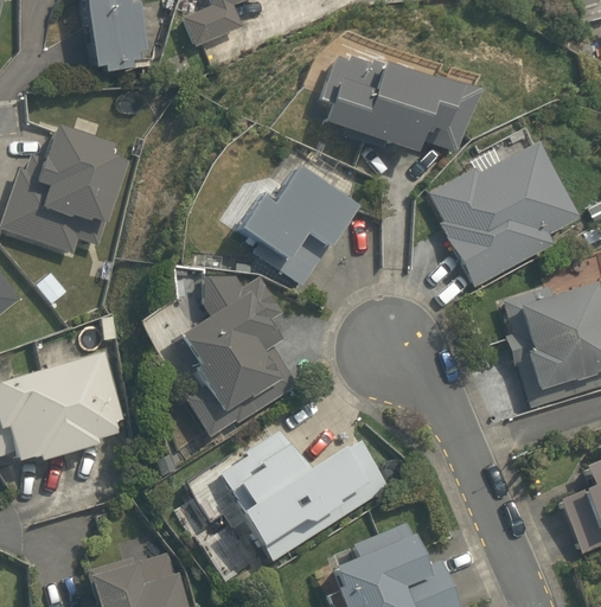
[(81,0),(94,69),(102,68),(103,72),(133,66),(132,61),(138,59),(136,51),(145,50),(136,4),(128,5),(126,0),(81,0)]
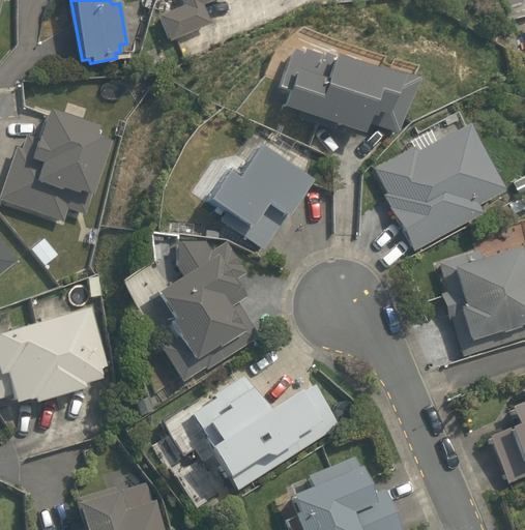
[(158,17),(170,41),(211,25),(203,5),(215,0),(182,0),(184,4),(158,17)]
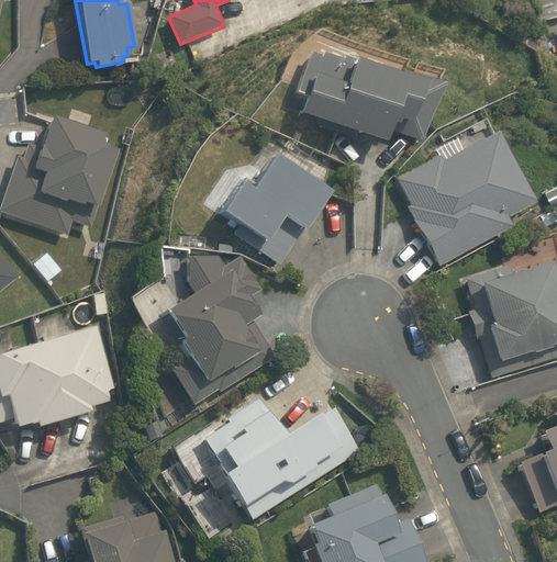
[(318,79),(305,113),(391,141),(399,123),(404,124),(405,120),(413,122),(410,130),(400,127),(399,132),(427,142),(449,83),(408,70),(407,74),(361,57),(360,60),(349,55),(349,59),(329,53),(327,56),(315,53),(301,92),(309,94),(315,78),(318,79)]
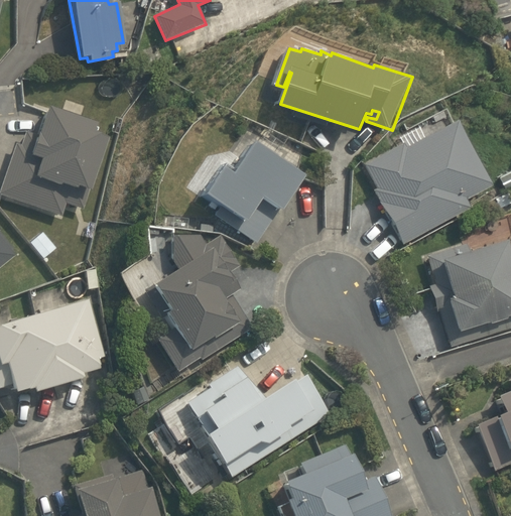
[(18,143),(1,194),(62,215),(66,205),(83,211),(107,140),(95,136),(97,129),(46,111),(38,136),(25,131),(21,144),(18,143)]
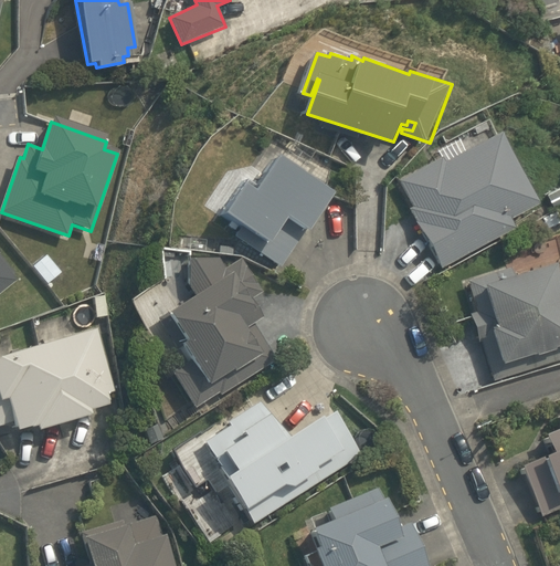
[(409,209),(442,269),(513,230),(507,220),(536,205),(497,135),(447,163),(444,155),(399,179),(413,206),(409,209)]
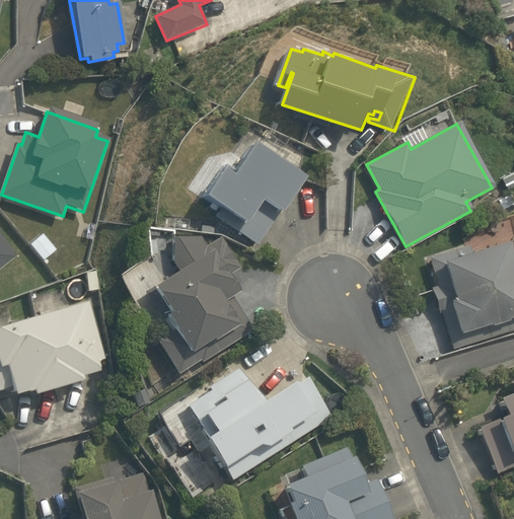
[(282,213),(304,177),(251,145),(232,175),(220,168),(203,197),(219,207),(214,215),(255,241),(276,209),(282,213)]
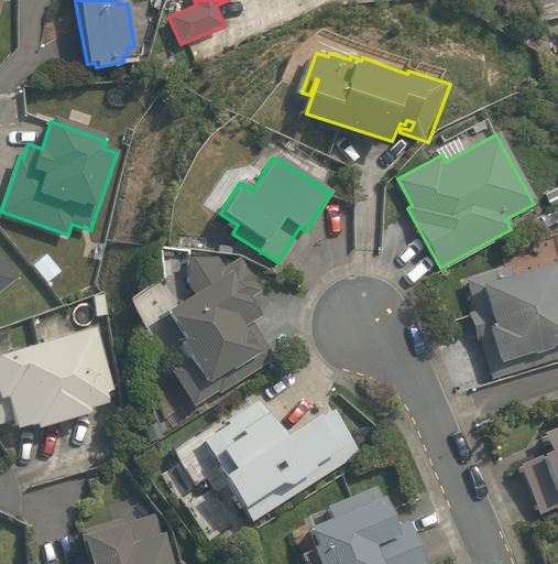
[(17,270),(0,250),(0,296),(14,284),(8,278),(17,270)]
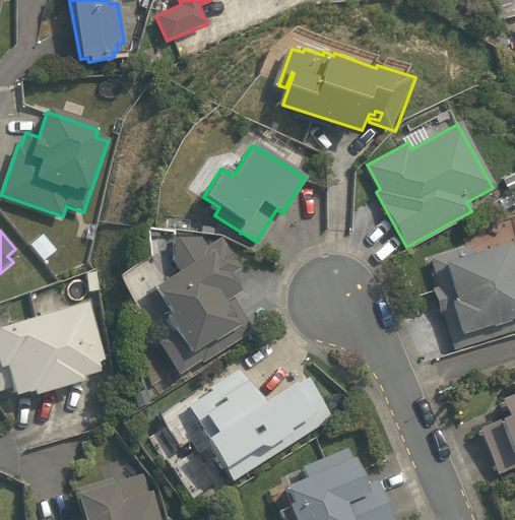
[(57,249),(45,235),(31,246),(44,260),(57,249)]
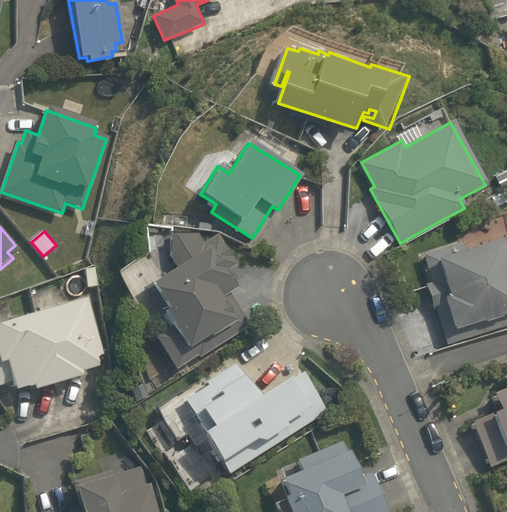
[(237,263),(219,233),(204,242),(198,233),(172,235),(173,260),(180,271),(155,285),(153,281),(144,287),(169,328),(156,336),(176,370),(250,326),(230,292),(237,289),(226,270),(237,263)]
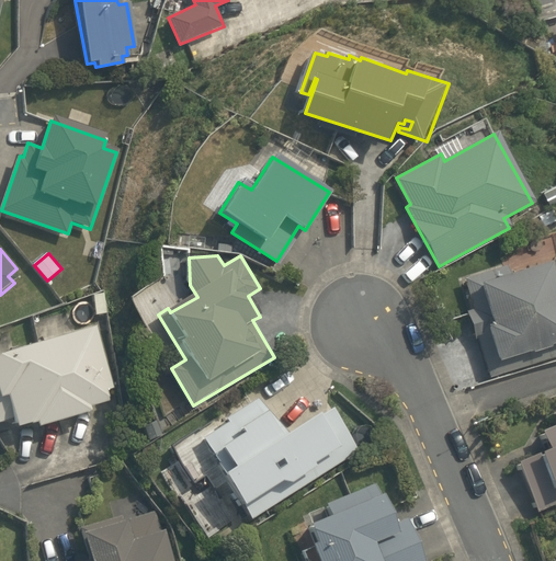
[(555,267),(548,268),(545,262),(509,275),(505,260),(465,278),(473,308),(466,310),(475,340),(478,340),(490,376),(555,356),(555,267)]
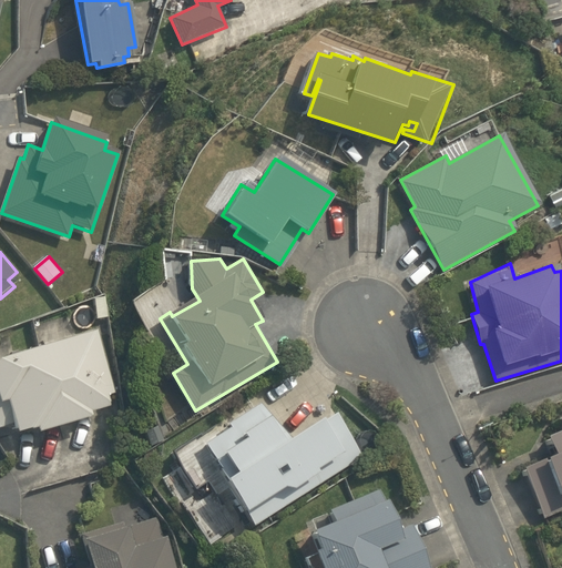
[(100,321),(112,318),(108,298),(95,301),(100,321)]
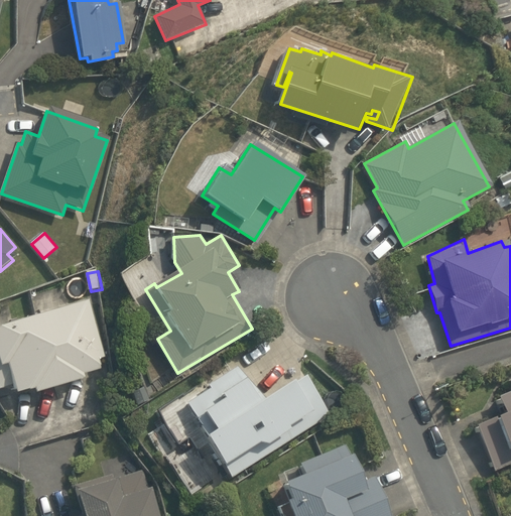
[(108,356),(90,295),(0,321),(0,383),(10,381),(14,392),(31,387),(33,395),(83,381),(81,376),(100,370),(97,360),(108,356)]
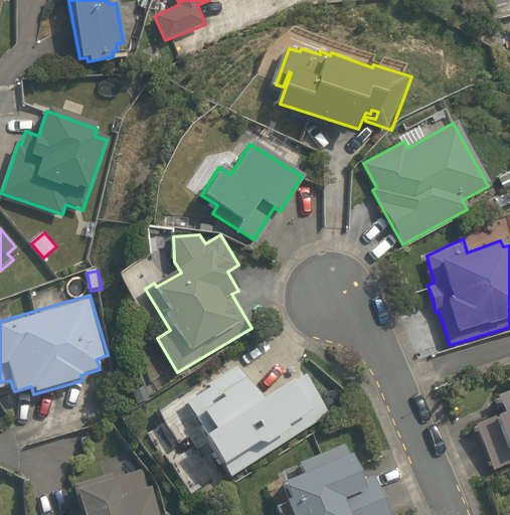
[(204,436),(230,477),(328,414),(303,376),(295,381),(294,379),(265,398),(237,364),(207,383),(210,387),(187,401),(208,434),(204,436)]
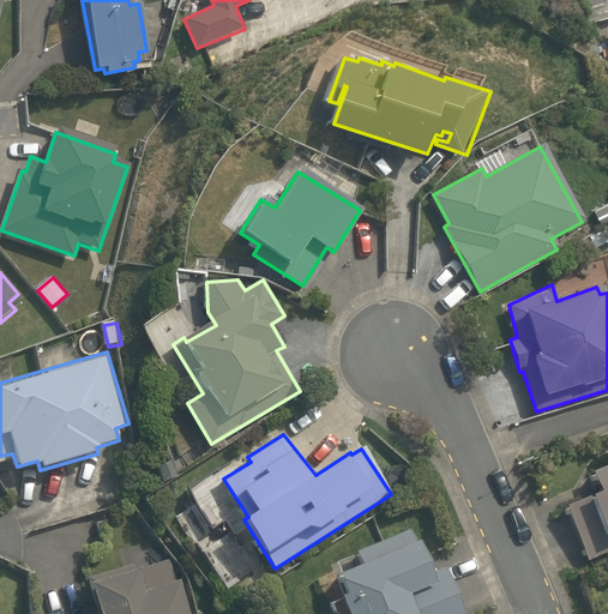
[(564,504),(588,560),(607,551),(607,444),(603,446),(607,455),(607,461),(588,468),(594,483),(578,491),(581,497),(564,504)]
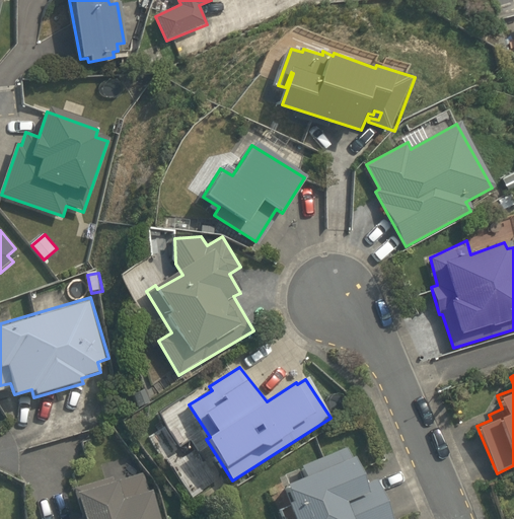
[(134,393),(140,406),(152,400),(146,388),(134,393)]
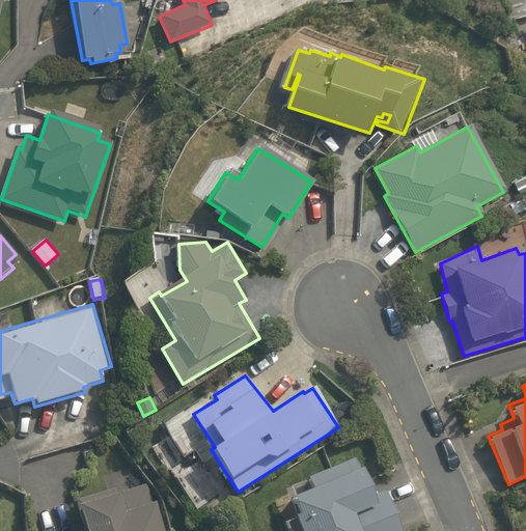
[(402,530),(385,491),(376,495),(357,455),(309,475),(314,487),(288,499),(297,515),(291,519),(296,530),(402,530)]
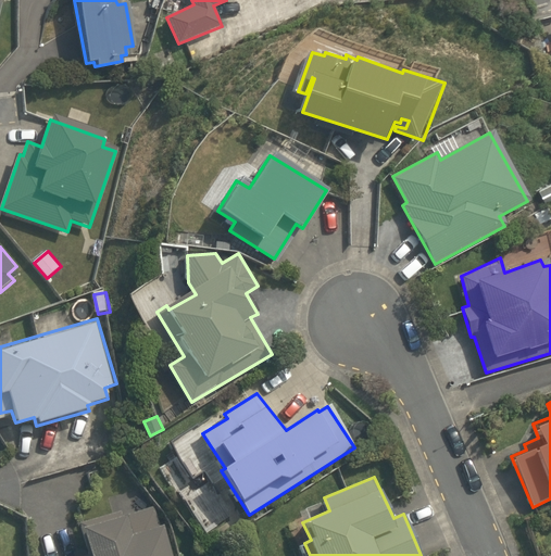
[(167,555),(153,503),(120,512),(119,506),(76,518),(85,551),(79,555),(167,555)]
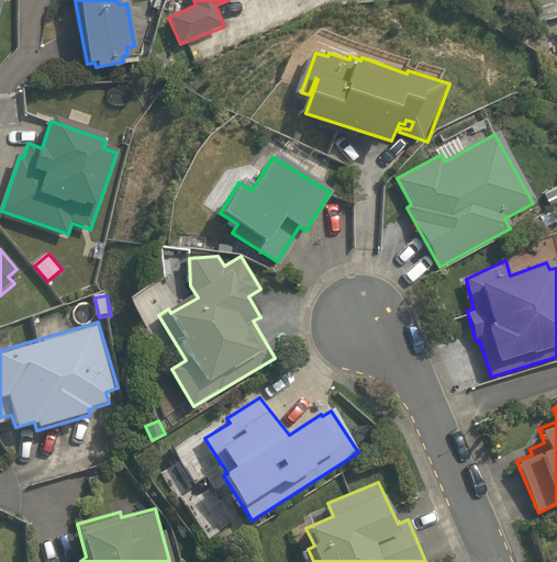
All buildings are outlined.
